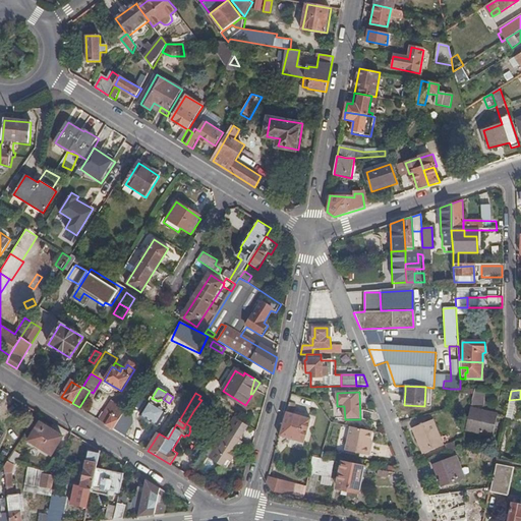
[(101,421),(114,429),(119,421),(126,410),(131,402),(124,397),(119,405),(112,401),(101,421)]
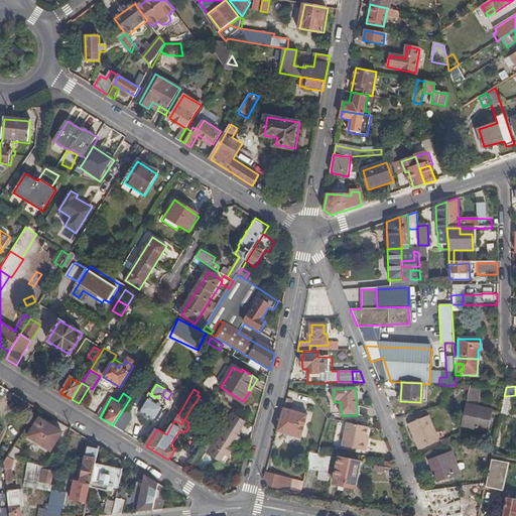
[(168,404),(167,399),(161,395),(156,397),(150,394),(148,397),(139,411),(157,422),(168,404)]
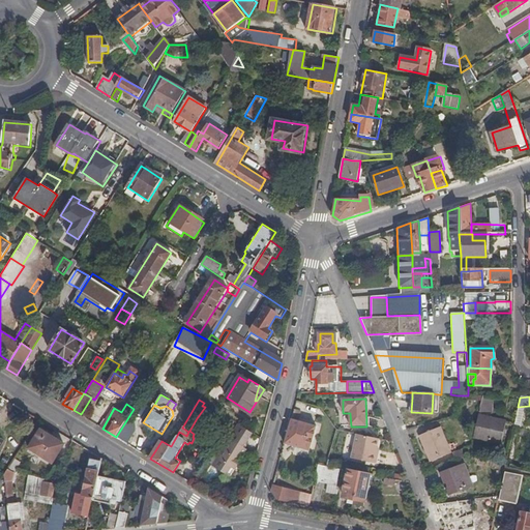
[(518,409),(513,425),(520,428),(524,411),(518,409)]
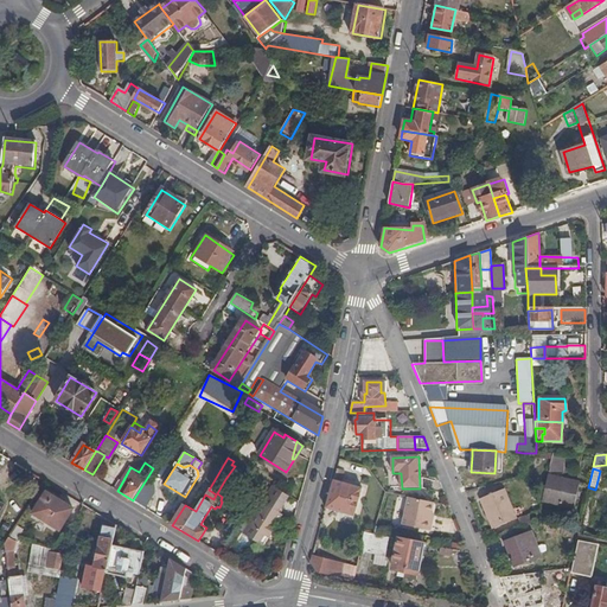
[(147,478),(139,491),(147,496),(155,481),(147,478)]
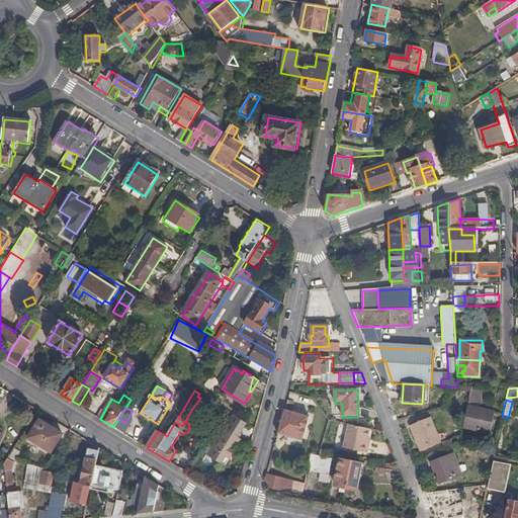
[(286,410),(285,409),(279,434),(304,441),(310,416),(286,410)]
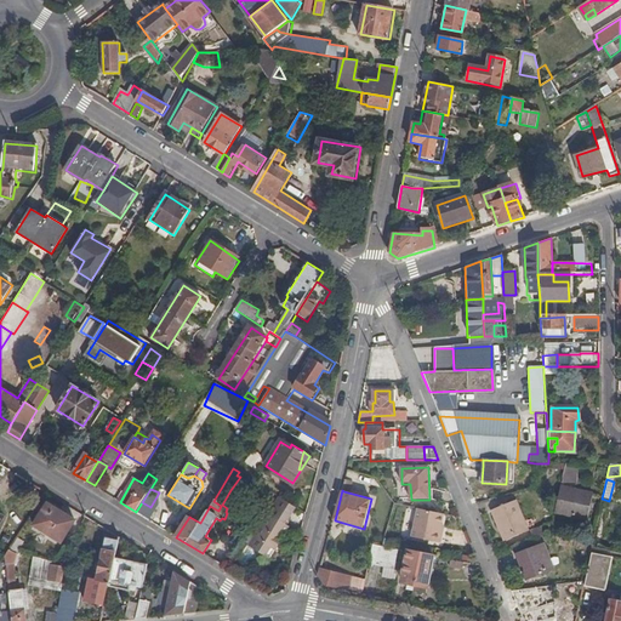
[(593,495),(570,490),(565,517),(588,522),(593,495)]
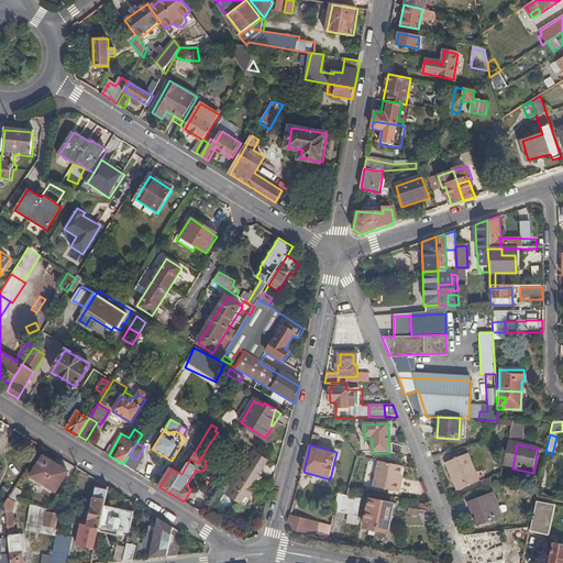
[(260,475),(268,461),(255,452),(229,495),(247,508),(265,478),(260,475)]
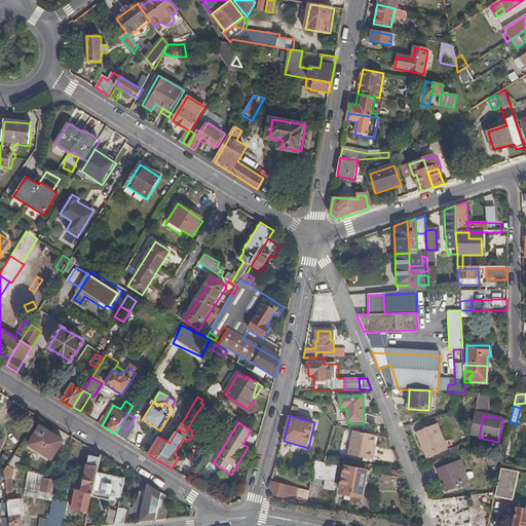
[(415,433),(425,459),(447,451),(436,423),(415,433)]
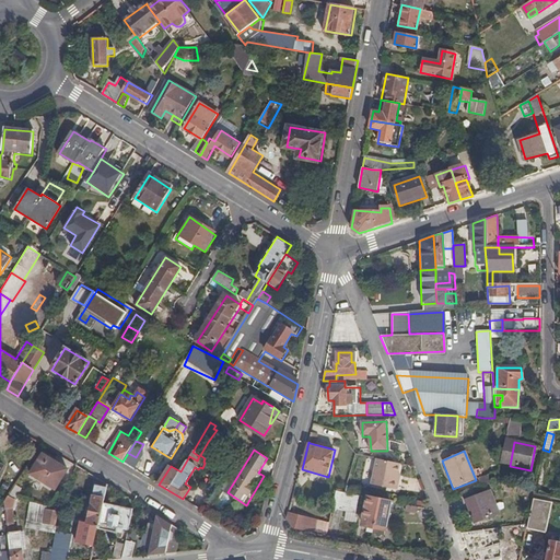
[(193,452),(189,456),(197,461),(199,456),(193,452)]
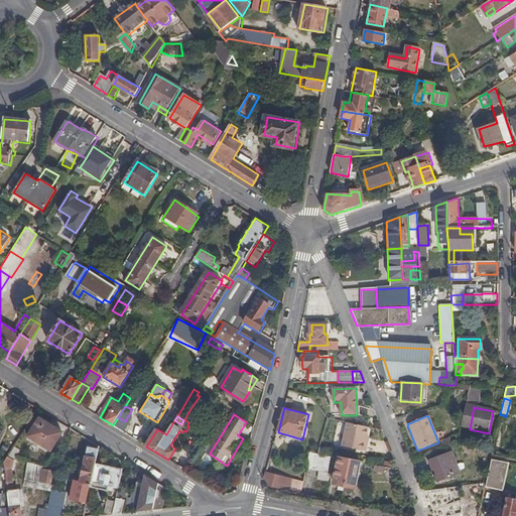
[(40,417),(29,435),(52,450),(65,432),(40,417)]
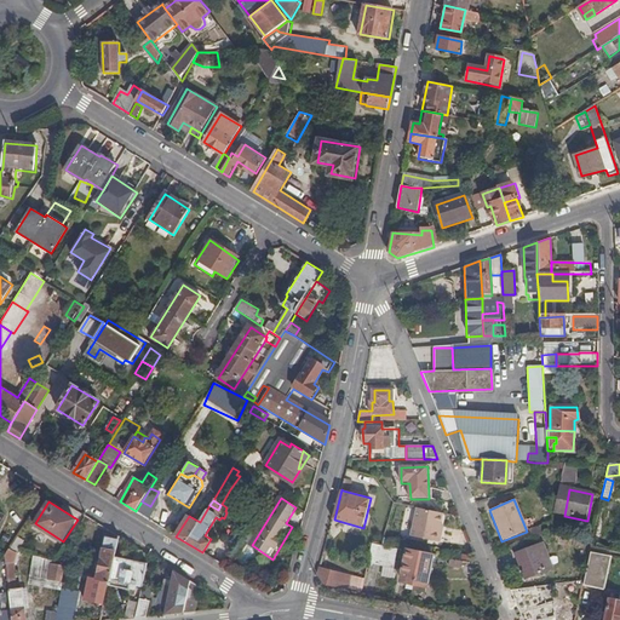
[(441,526),(443,514),(418,509),(412,538),(441,543),(443,533),(440,533),(441,526)]
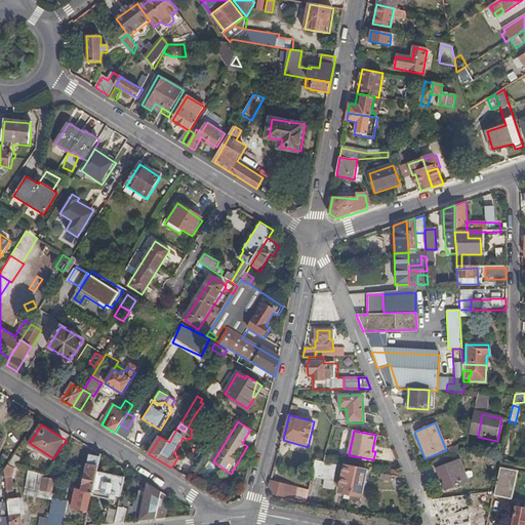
[(98,471),(102,457),(90,455),(83,489),(89,491),(89,495),(93,495),(93,494),(98,471)]
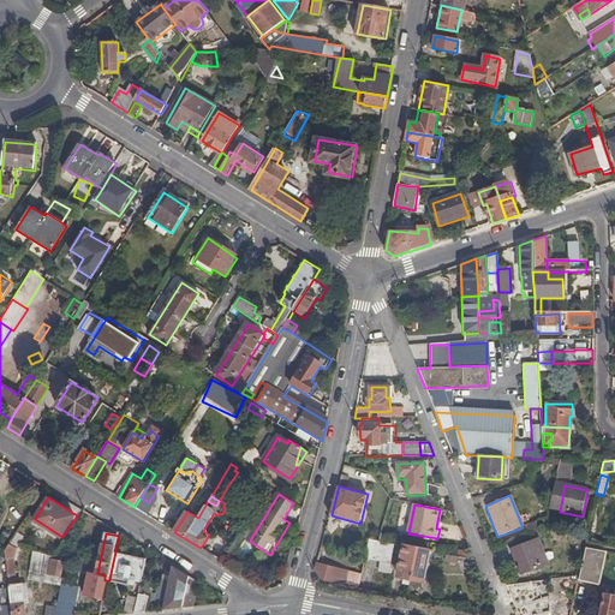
[(372,541),(368,559),(382,562),(389,563),(393,544),(381,542),(372,541)]
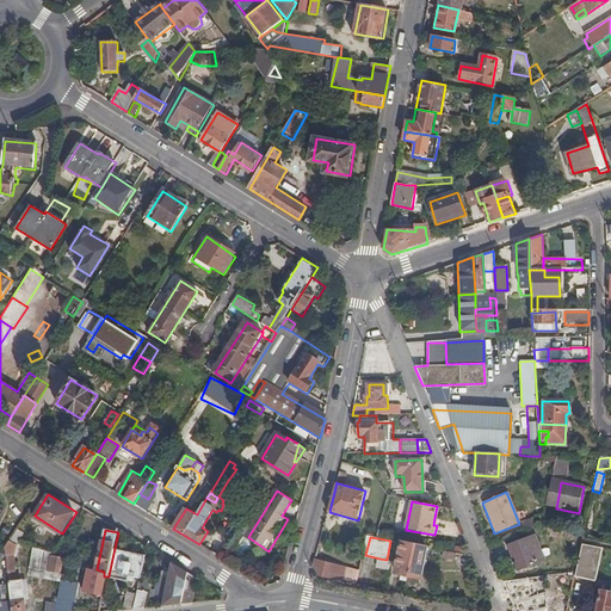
[(13,610),(26,610),(25,581),(18,581),(14,555),(16,554),(18,544),(11,538),(7,545),(7,551),(12,602),(13,610)]
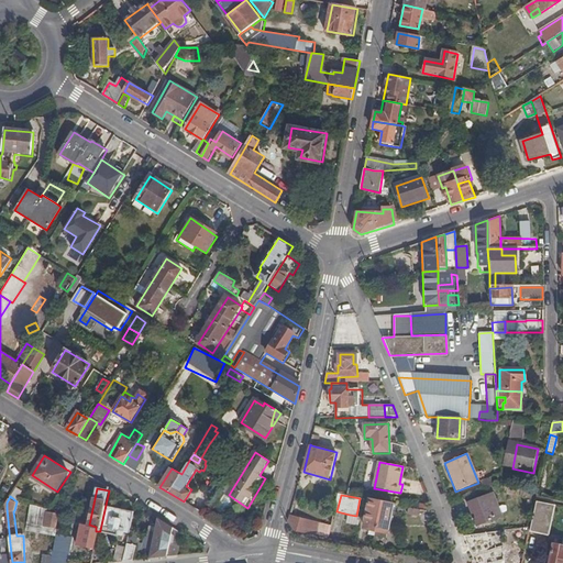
[(489,498),(487,496),(468,504),(476,522),(498,515),(492,497),(489,498)]
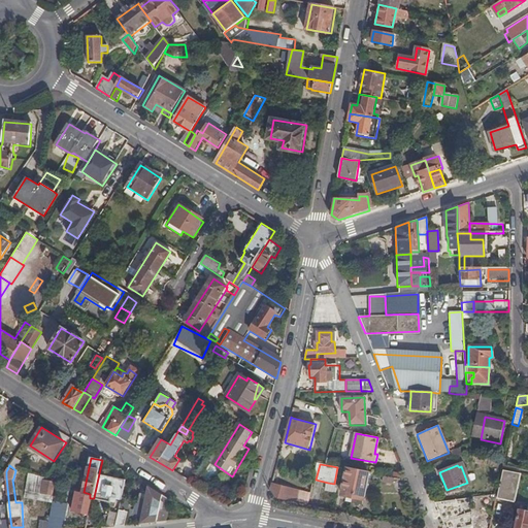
[(341,468),(337,467),(334,484),(328,483),(326,492),(336,494),(337,485),(341,468)]
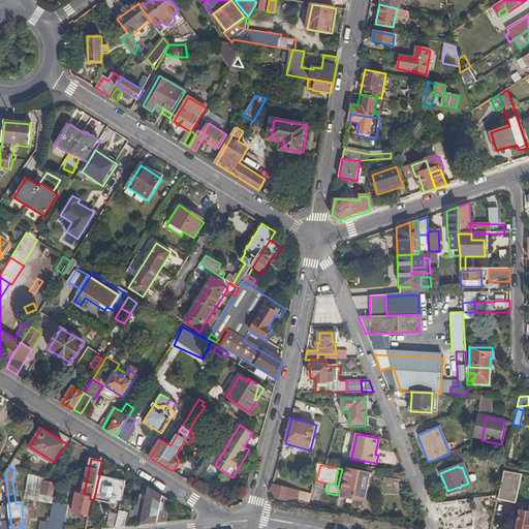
[(347,502),(353,503),(360,472),(349,470),(343,496),(348,497),(347,502)]
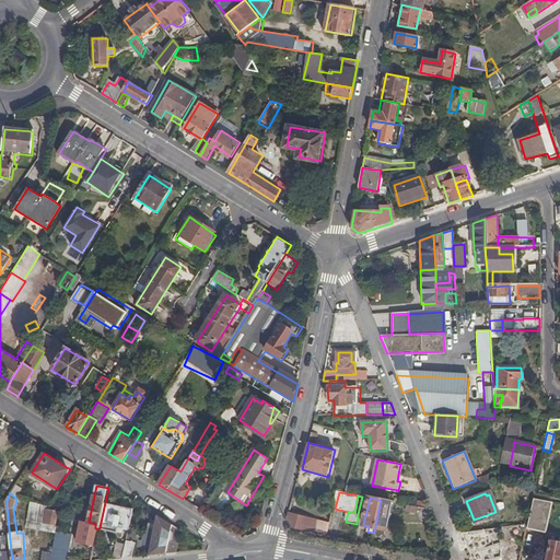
[(58,510),(56,508),(31,500),(26,526),(53,531),(57,532),(60,512),(58,510)]
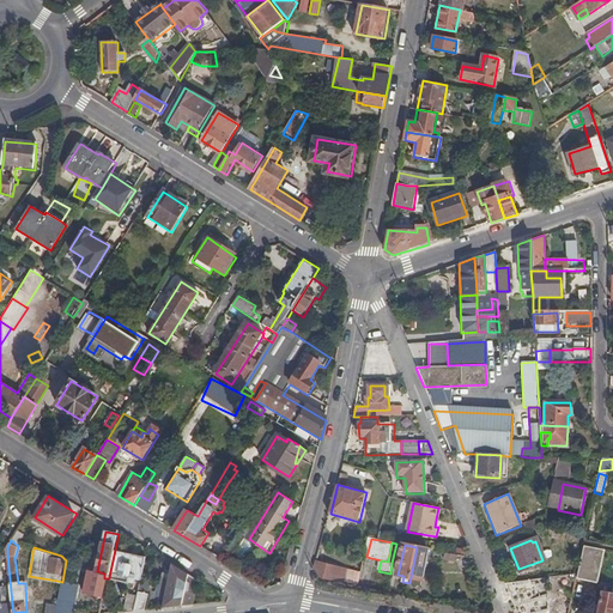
[(423,587),(430,551),(417,547),(410,583),(423,587)]
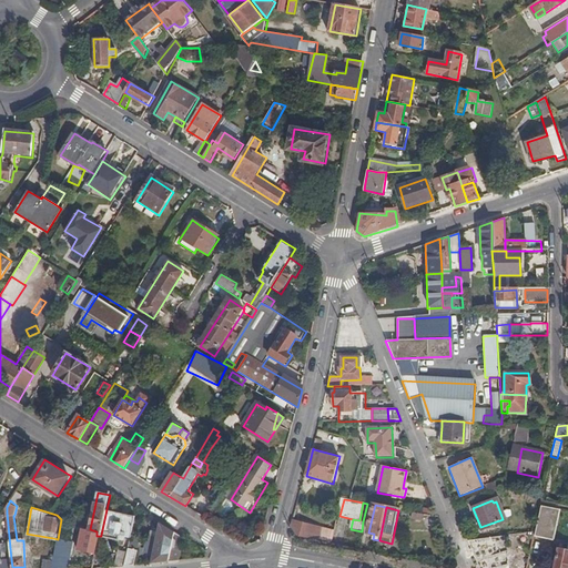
[(553,539),(559,511),(540,507),(535,533),(535,535),(553,539)]
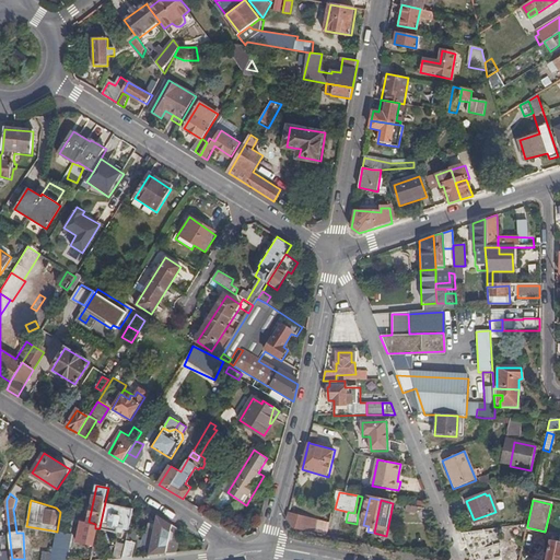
[(130,529),(135,509),(105,502),(100,527),(118,532),(119,527),(130,529)]
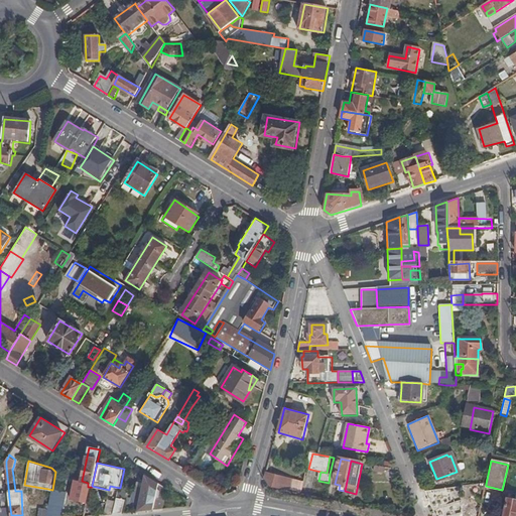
[(305,482),(266,474),(265,479),(270,489),(302,495),(305,482)]
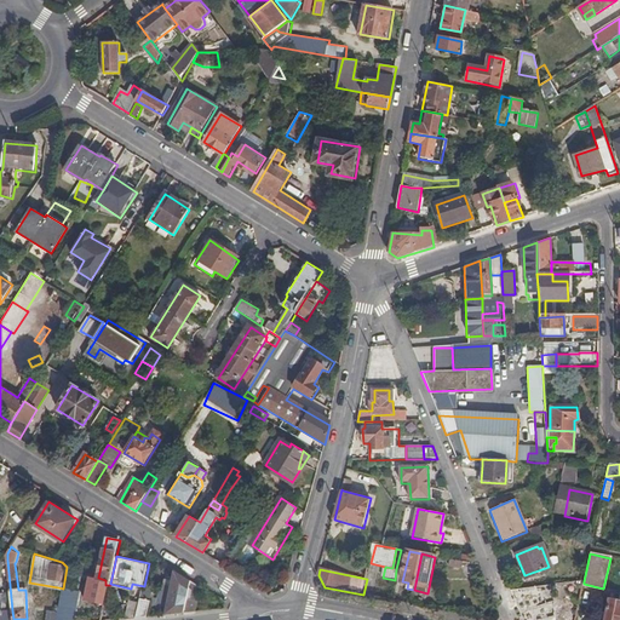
[(193,580),(176,570),(173,584),(171,592),(189,597),(193,580)]
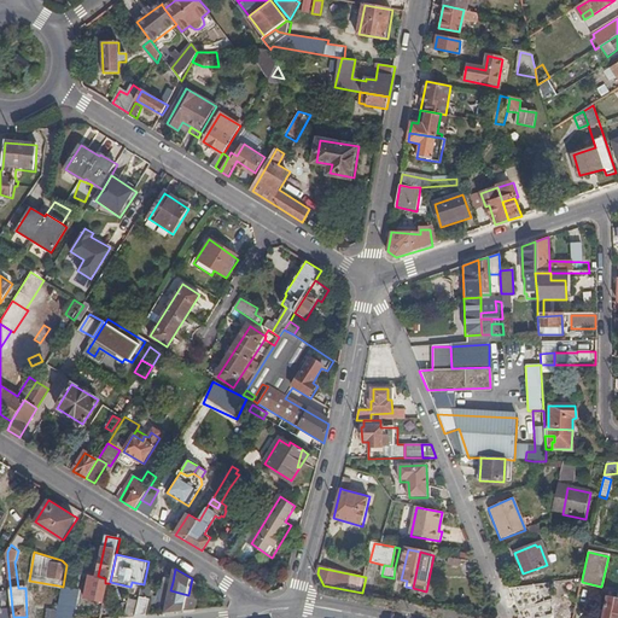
[(203,586),(192,578),(188,595),(186,611),(198,610),(203,586)]
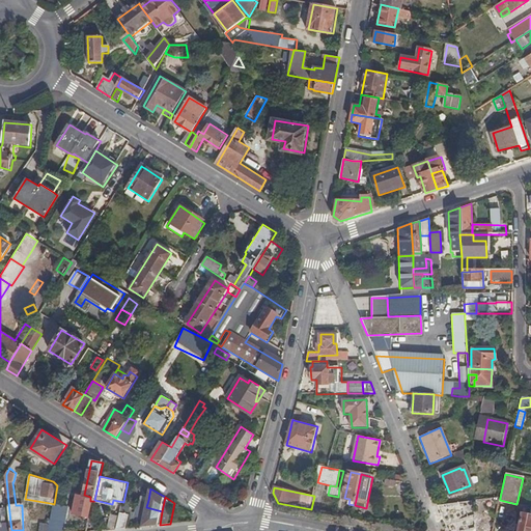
[(146,507),(148,500),(141,498),(139,506),(146,507)]
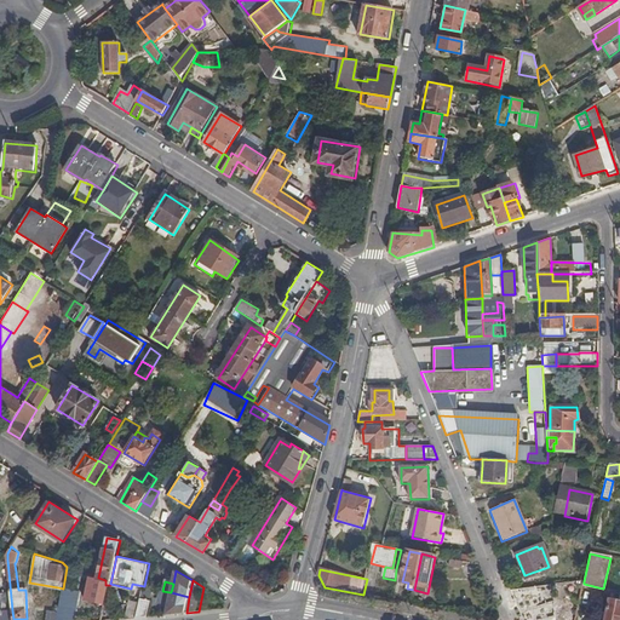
[(568,603),(579,606),(583,587),(572,587),(568,603)]
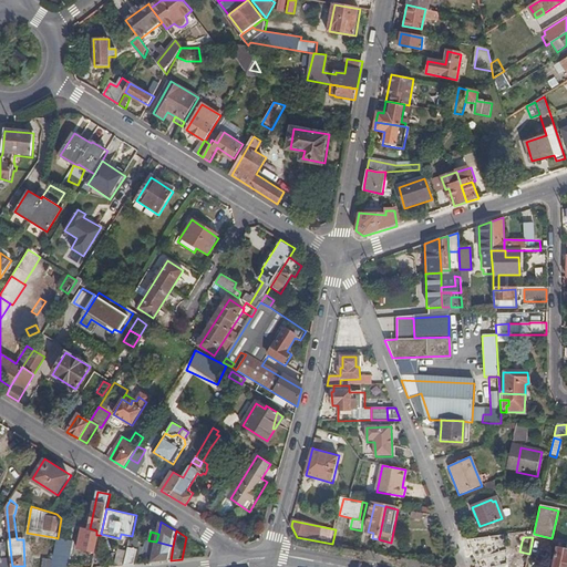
[(482,538),(465,539),(476,566),(493,566),(506,563),(504,549),(490,553),(485,545),(482,538)]
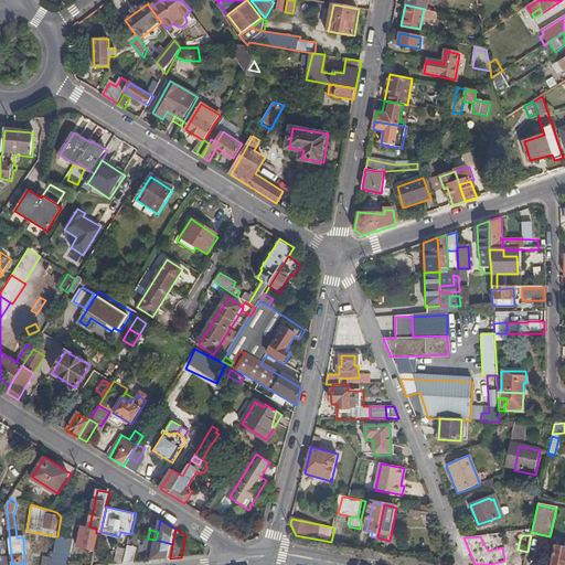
[(146,550),(153,551),(156,540),(148,539),(146,550)]
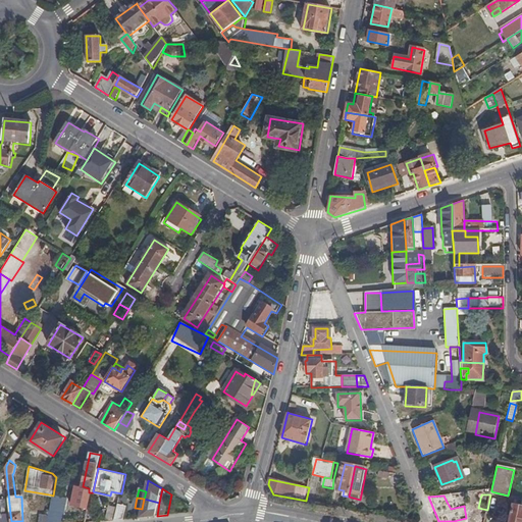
[(157,516),(159,503),(144,499),(142,509),(140,518),(157,516)]
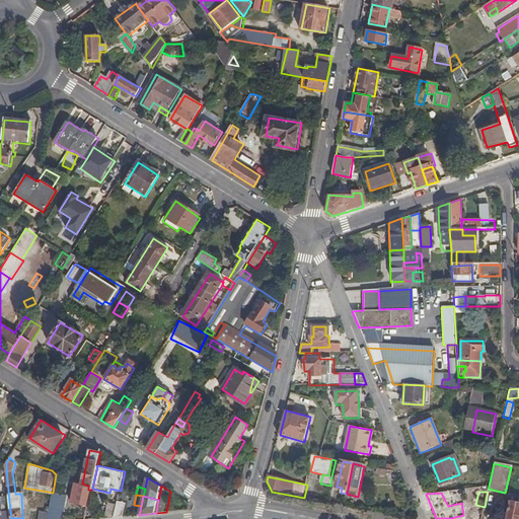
[(115,518),(125,517),(126,512),(128,503),(119,501),(118,505),(115,518)]
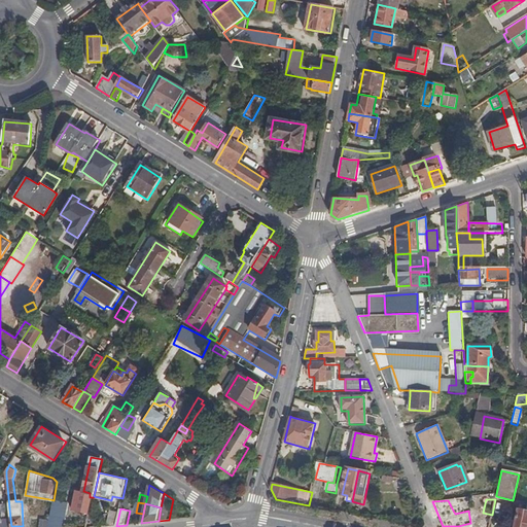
[(107,526),(116,526),(119,513),(111,511),(107,526)]
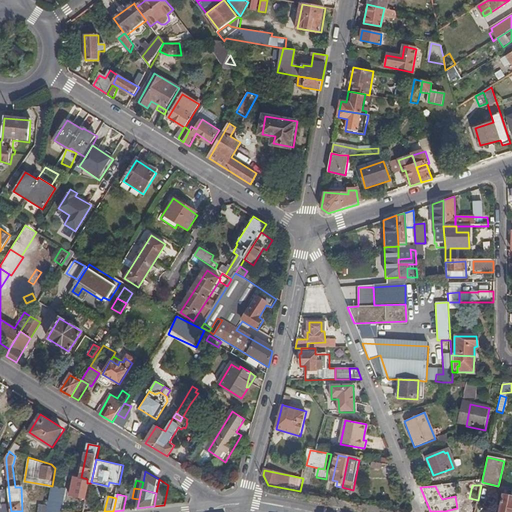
[(474,511),(478,500),(469,498),(455,496),(457,508),(445,511),(474,511)]
